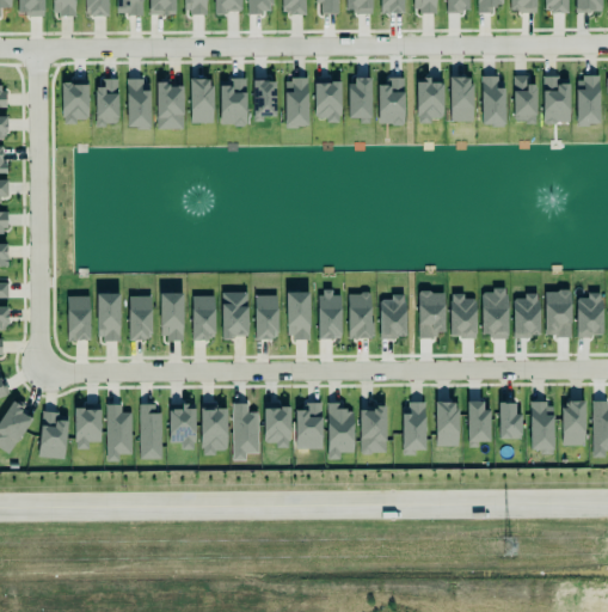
[(0,0),(0,16),(4,16),(4,8),(14,8),(13,0),(0,0)]
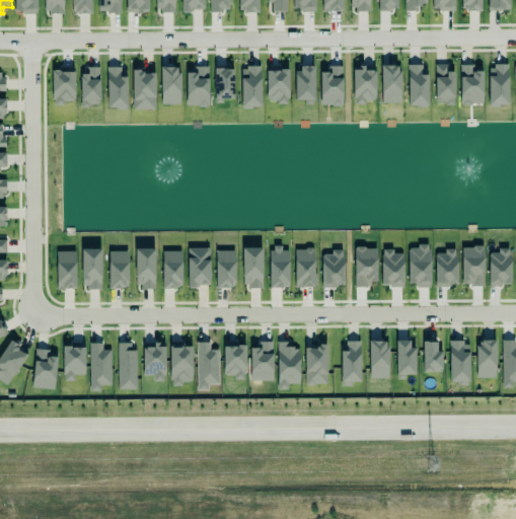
[(16,0),(16,12),(39,12),(39,0),(16,0)]
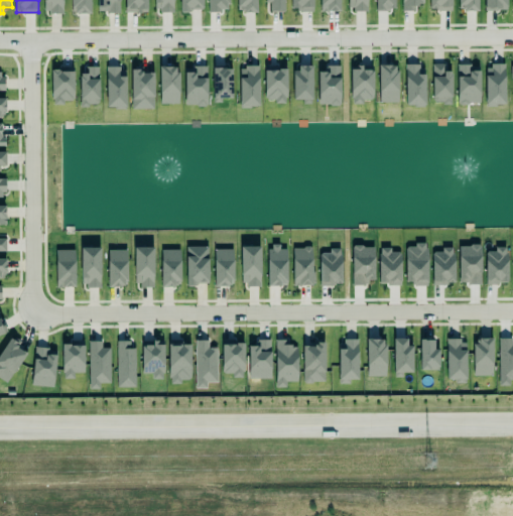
[(45,0),(46,13),(67,13),(66,0),(45,0)]
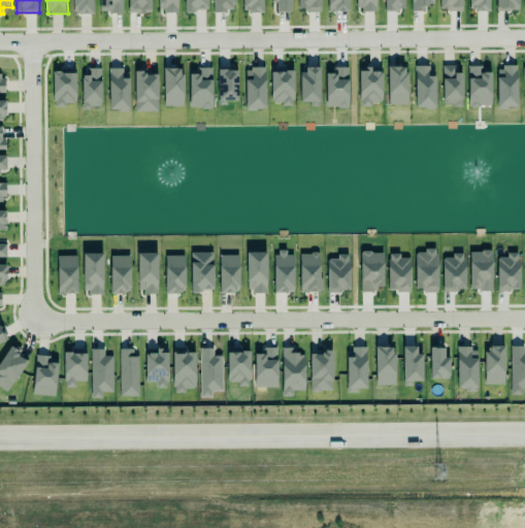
[(74,0),(75,10),(94,9),(93,0),(74,0)]
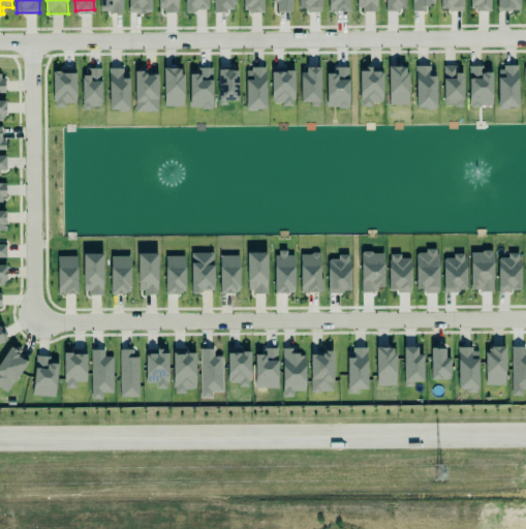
[(101,0),(102,13),(126,12),(125,0),(101,0)]
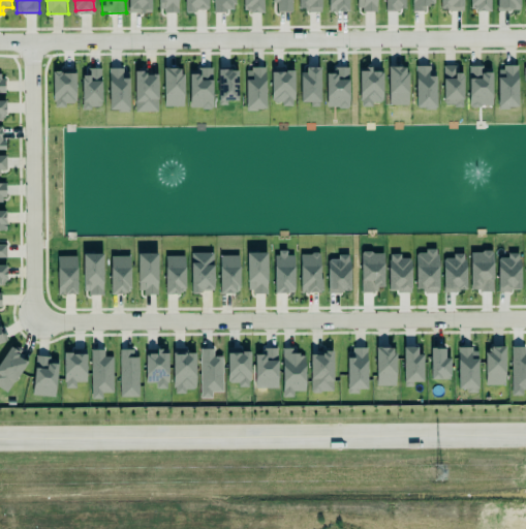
[(154,13),(153,0),(130,0),(131,13),(154,13)]
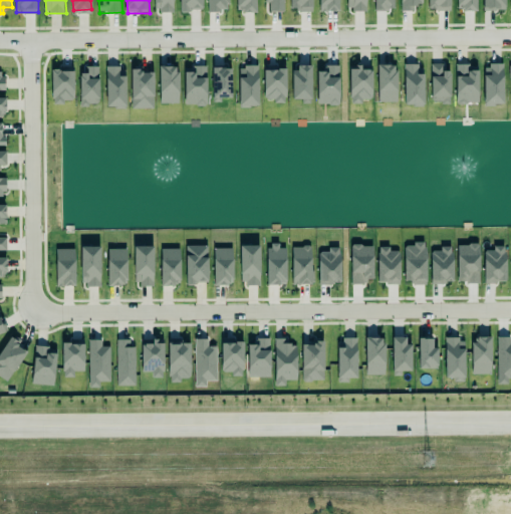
[(156,0),(156,7),(161,7),(161,11),(174,11),(174,0),(156,0)]
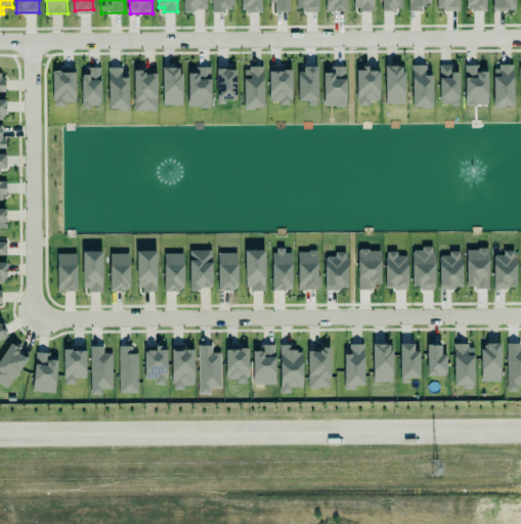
[(208,0),(185,0),(185,11),(209,10),(208,0)]
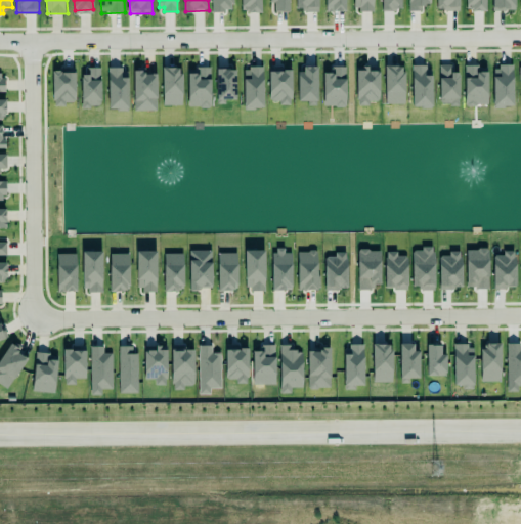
[(235,0),(214,0),(214,12),(236,11),(235,0)]
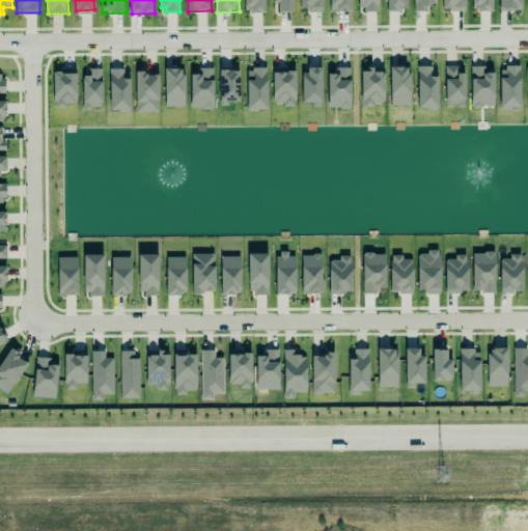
[(246,0),(266,0),(267,9),(252,10),(252,8),(247,8),(246,0)]
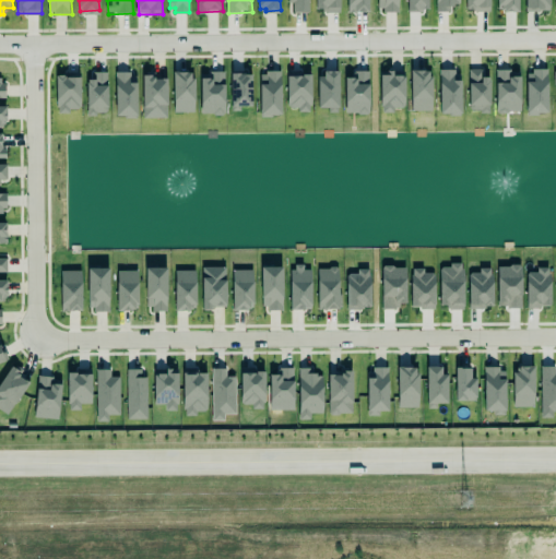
[(290,0),(290,3),(295,3),(295,13),(310,13),(310,0),(290,0)]
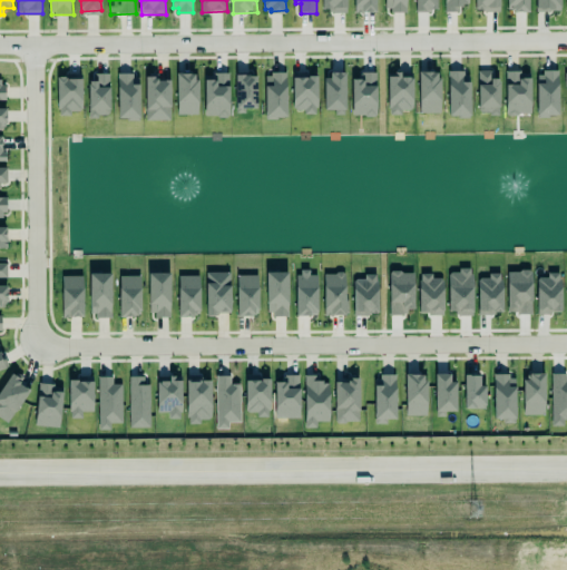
[(323,0),(324,12),(349,12),(348,0),(323,0)]
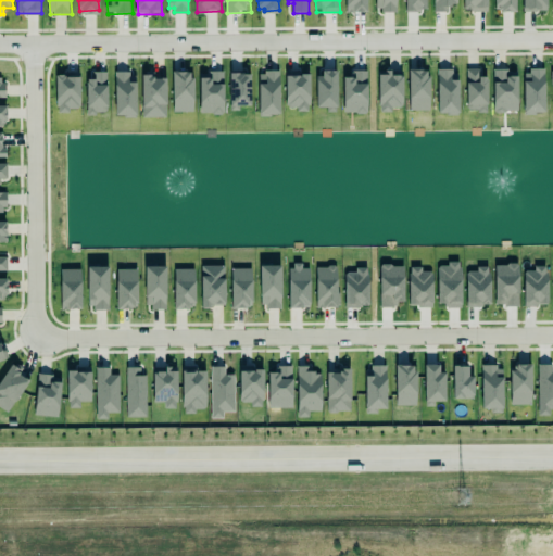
[(348,0),(348,13),(369,12),(368,0),(348,0)]
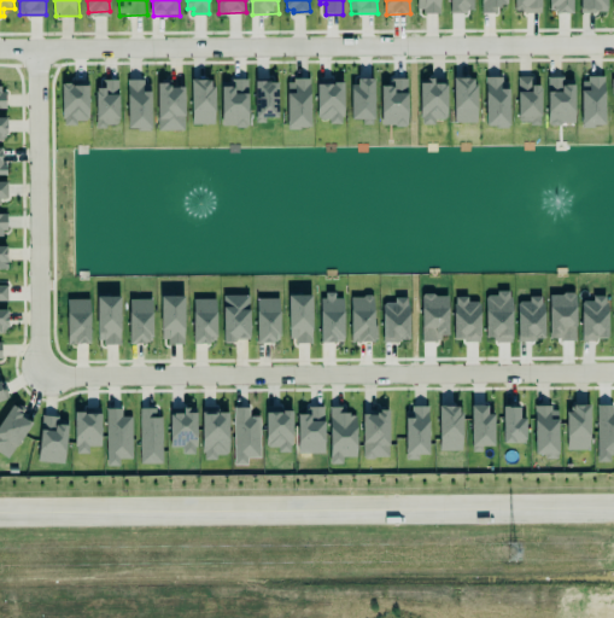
[(419,0),(419,6),(426,6),(426,12),(430,10),(437,10),(440,12),(440,0),(419,0)]
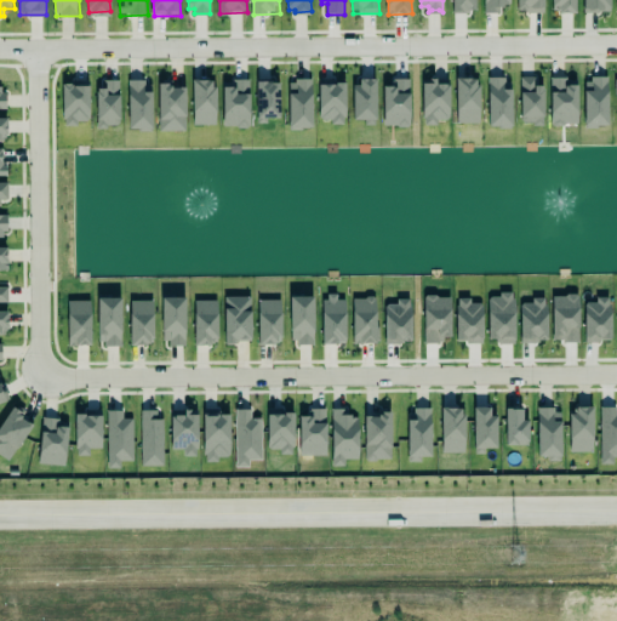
[(478,12),(476,0),(455,0),(455,12),(478,12)]
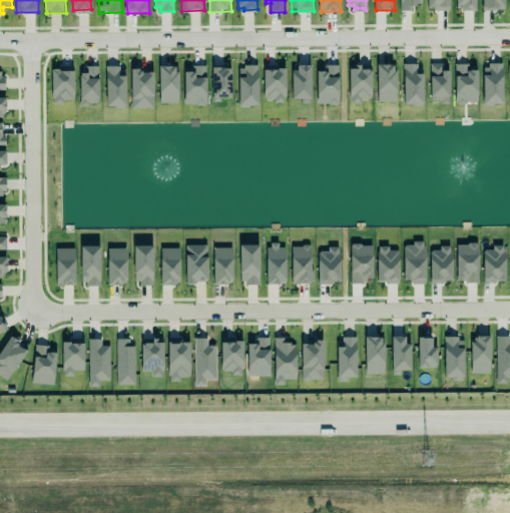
[(400,0),(400,11),(415,11),(415,4),(423,4),(423,0),(400,0)]
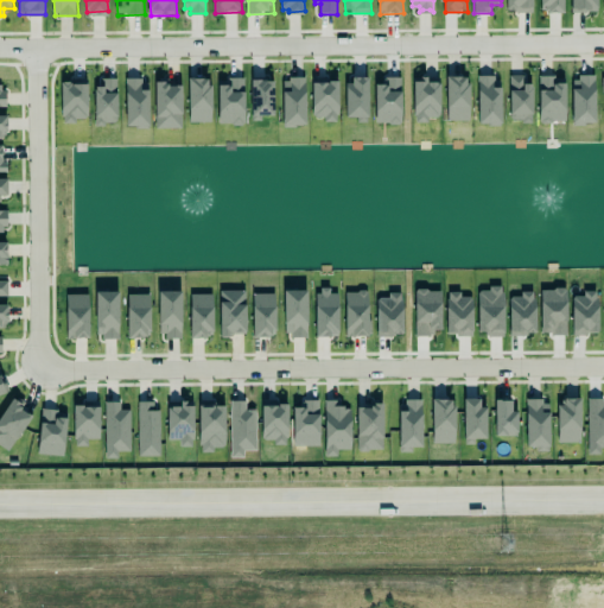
[(508,0),(508,8),(515,8),(515,12),(534,13),(534,0),(508,0)]
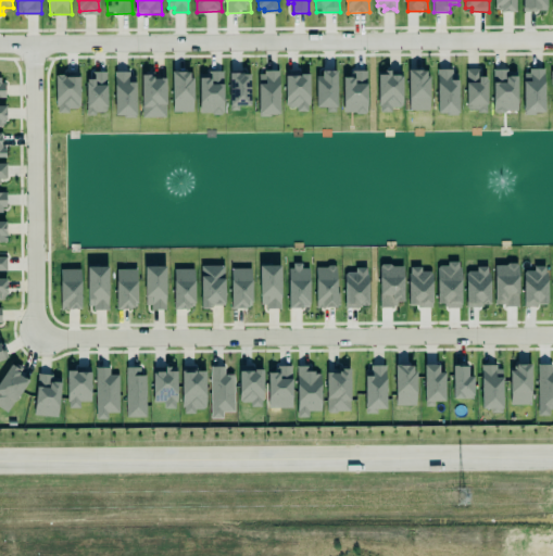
[(517,0),(497,0),(498,12),(518,11),(517,0)]
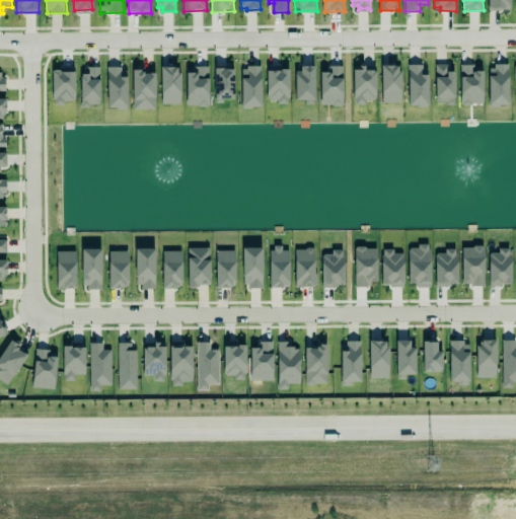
[(512,0),(512,8),(490,8),(490,0),(512,0)]
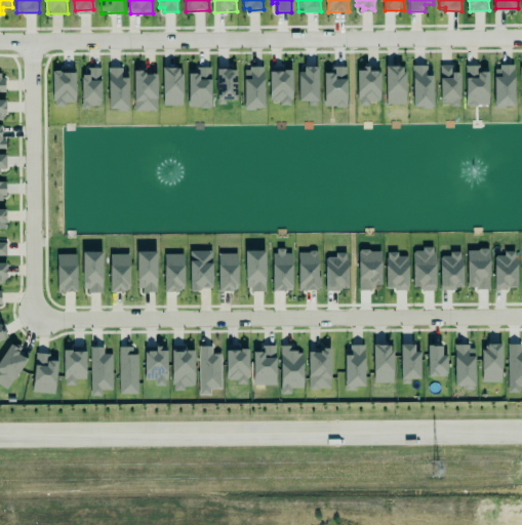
[(290,62),(290,66),(270,67),(272,99),(281,98),(281,105),(292,105),(291,98),(296,98),(295,62),(290,62)]
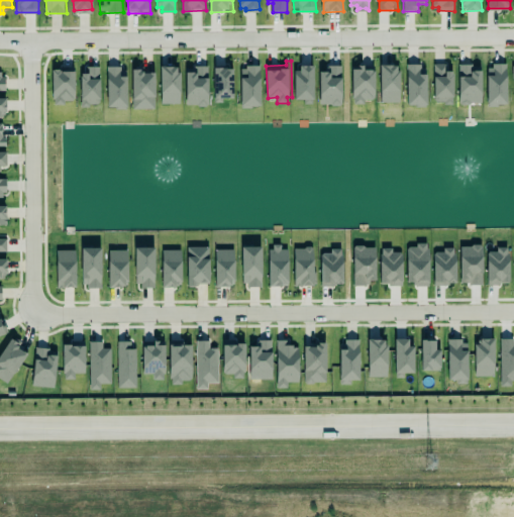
[(381,101),(400,101),(401,69),(399,69),(399,65),(397,64),(395,62),(382,62),(381,101)]
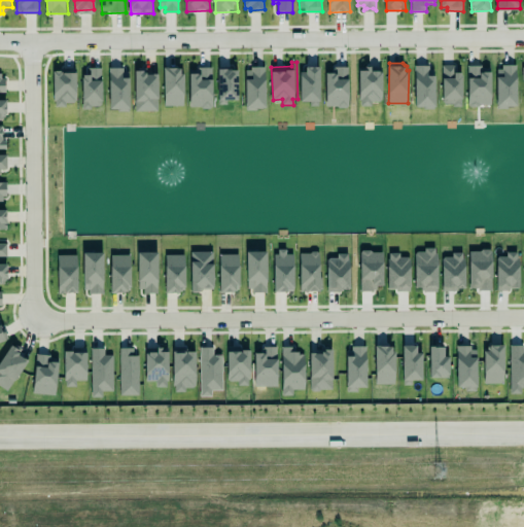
[(443,64),(453,63),(453,68),(462,68),(462,96),(462,98),(462,104),(453,105),(453,101),(444,101),(443,64)]
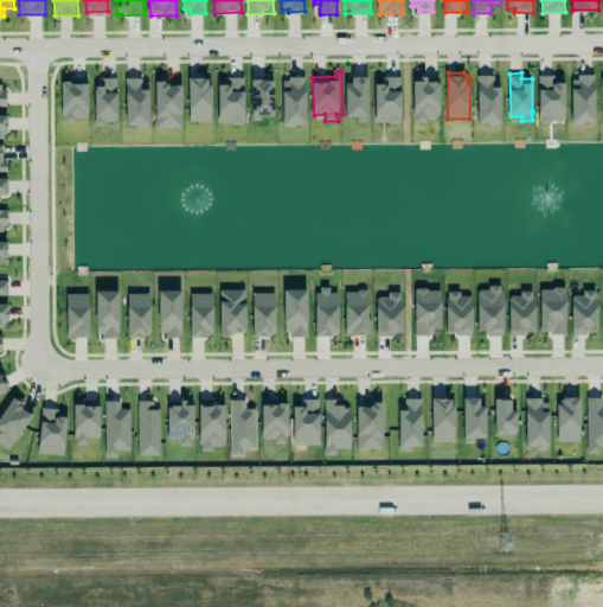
[(495,74),(478,75),(479,120),(488,120),(488,126),(499,126),(499,119),(501,119),(500,83),(495,83),(495,74)]
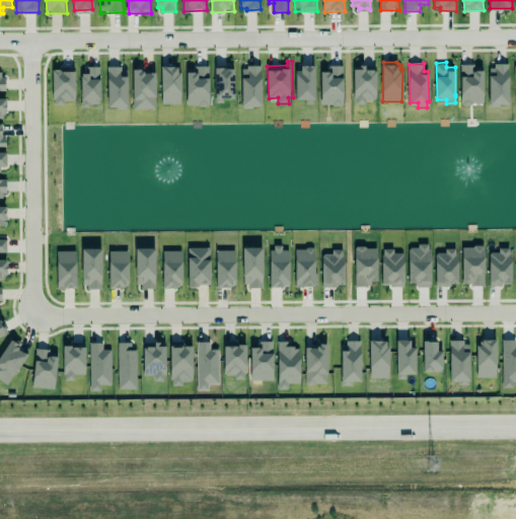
[(235,97),(235,65),(216,65),(217,97),(235,97)]
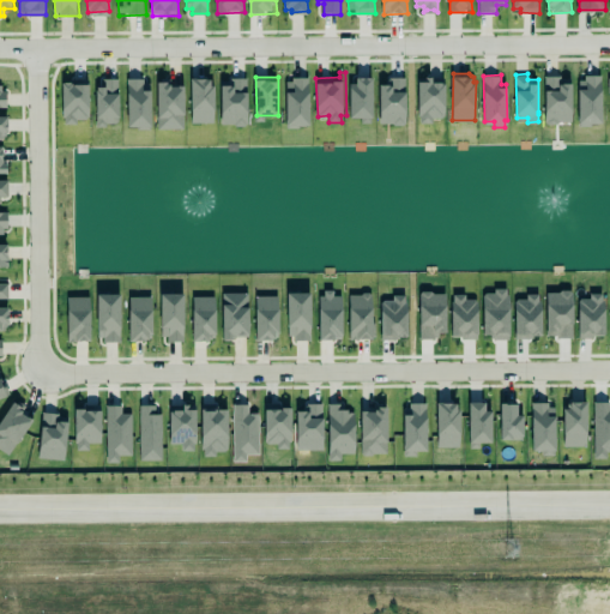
[(294,77),(309,77),(309,121),(288,121),(288,82),(294,82),(294,77)]
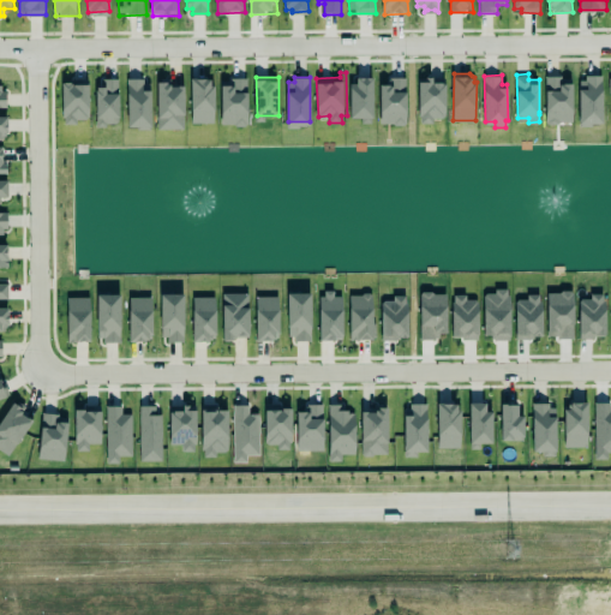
[(389,77),(403,77),(403,89),(406,90),(408,94),(407,123),(405,123),(405,125),(387,124),(385,119),(381,119),(381,82),(389,82),(389,77)]
